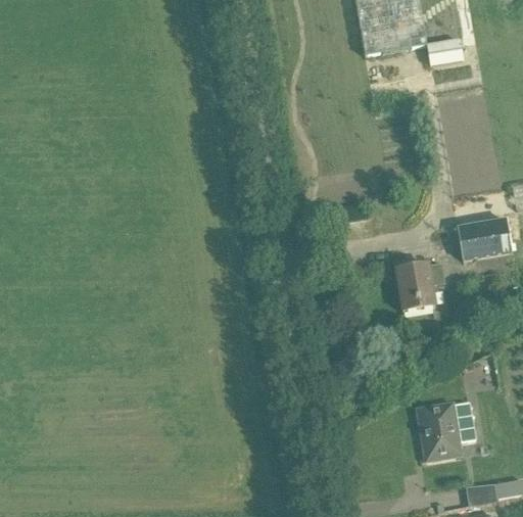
[(425,44),(418,0),(354,0),(364,54),(425,44)]
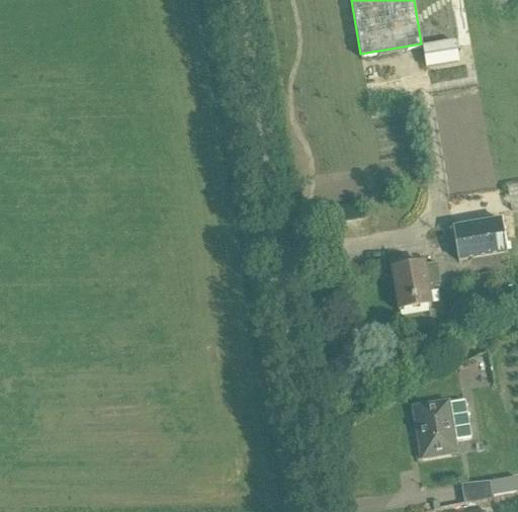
[(457,58),(454,37),(422,43),(425,63),(457,58)]
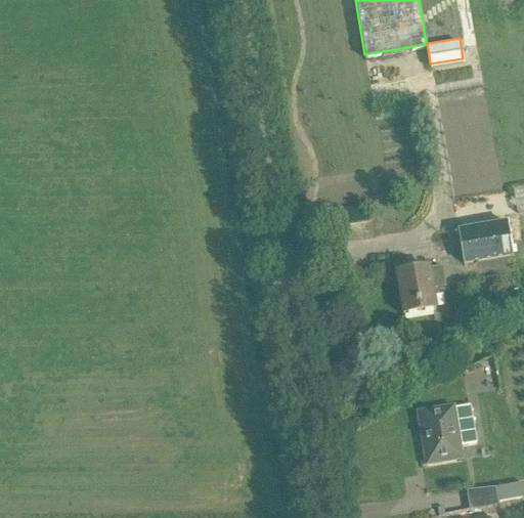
[(523,206),(523,182),(515,184),(518,208),(523,206)]
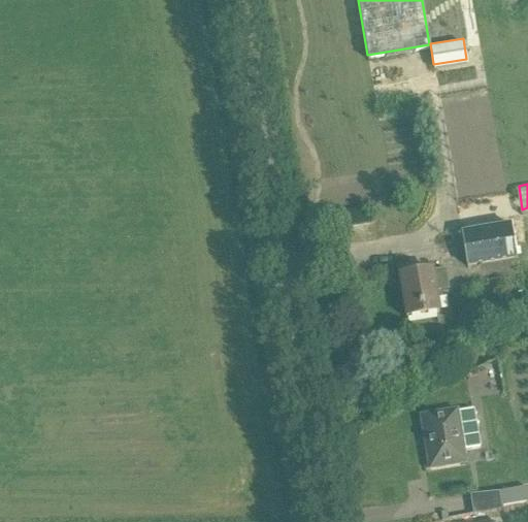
[(513,220),(462,228),(467,263),(518,255),(513,220)]
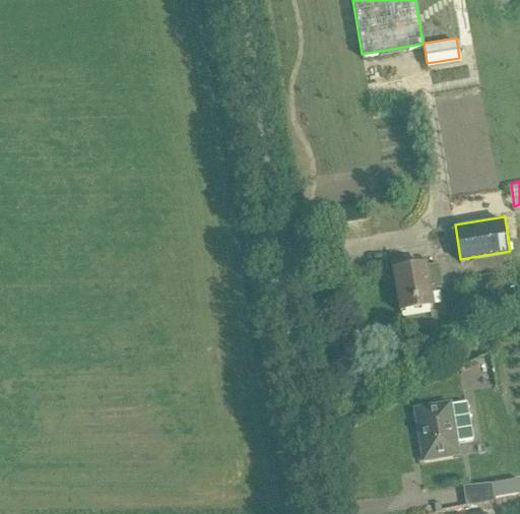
[(442,279),(439,260),(426,262),(426,261),(393,266),(399,308),(432,303),(429,281),(442,279)]
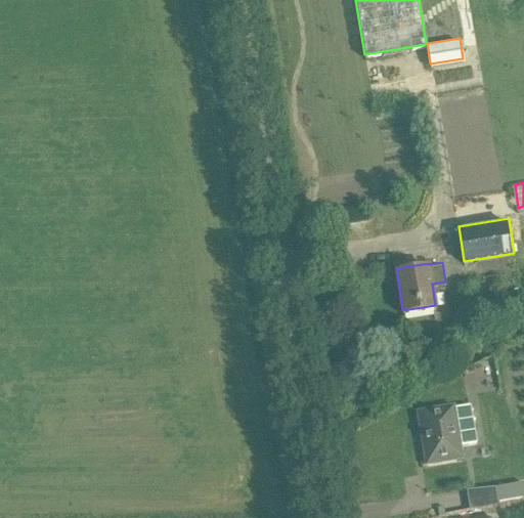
[(427,461),(463,455),(461,442),(477,439),(470,400),(453,402),(418,408),(427,461)]
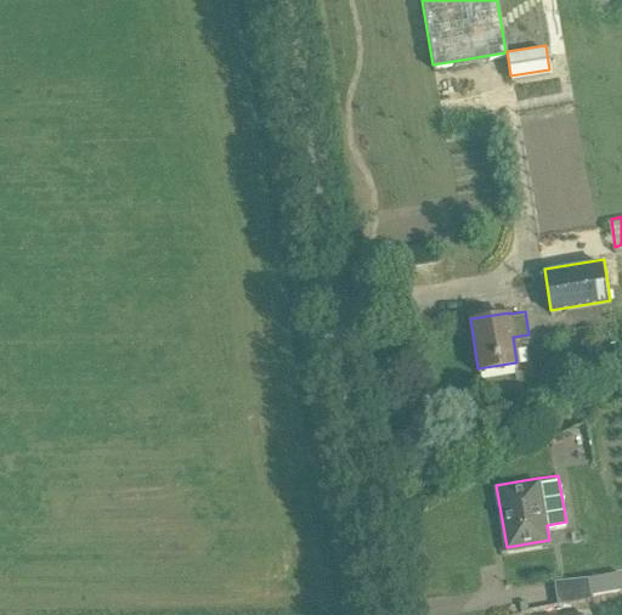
[(592,592),(621,586),(621,569),(589,575),(592,592)]
